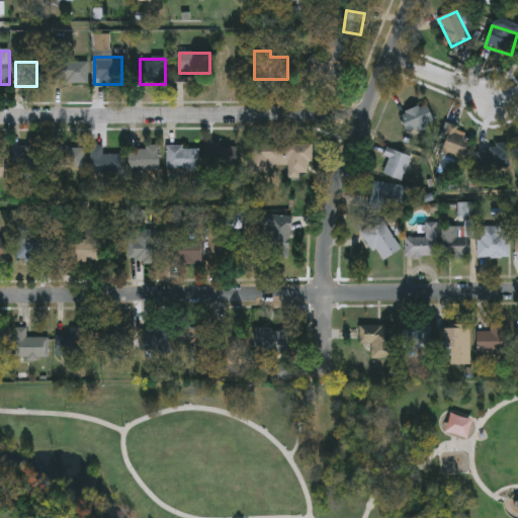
[(60,84),(60,63),(89,63),(89,84),(60,84)]
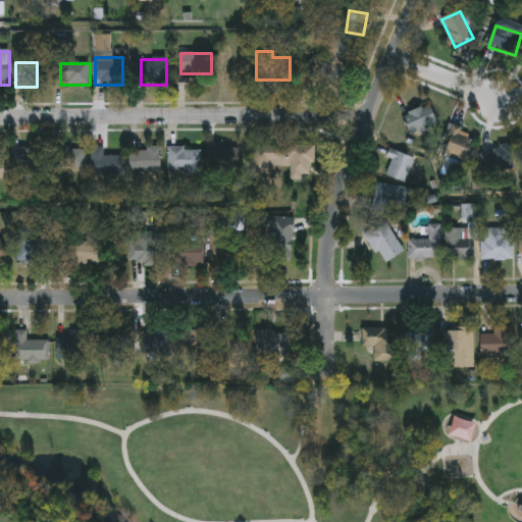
[(437,124),(412,134),(405,115),(431,106),(437,124)]
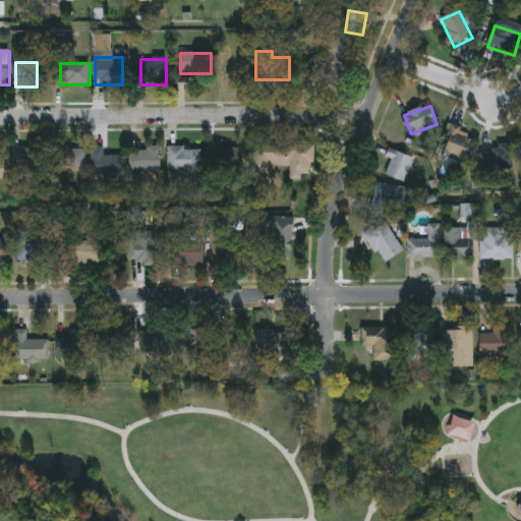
[(475,139),(468,164),(442,156),(451,125),(462,128),(460,135),(475,139)]
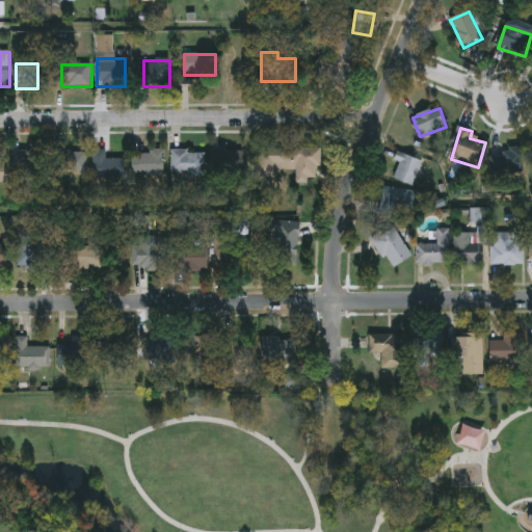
[(523,148),(523,176),(491,176),(491,156),(509,156),(509,148),(523,148)]
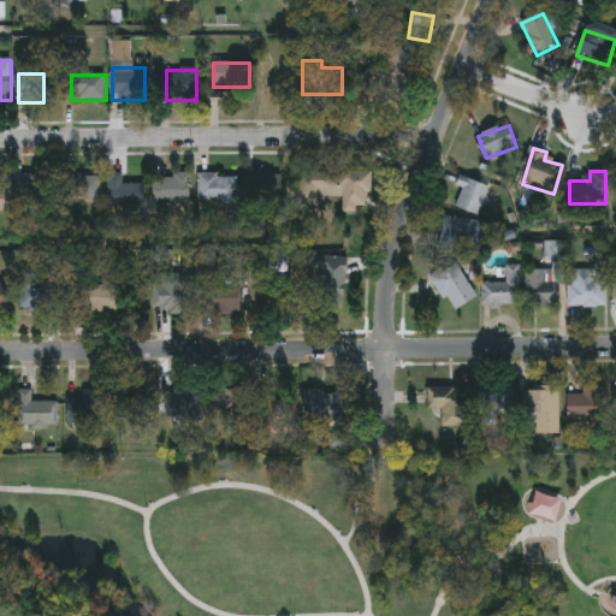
[(318,173),(372,173),(372,214),(343,214),(343,199),(318,200),(318,173)]
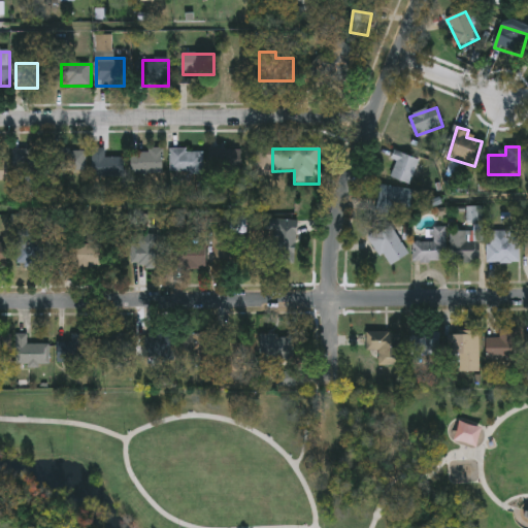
[(37,151),(37,174),(13,174),(13,151),(37,151)]
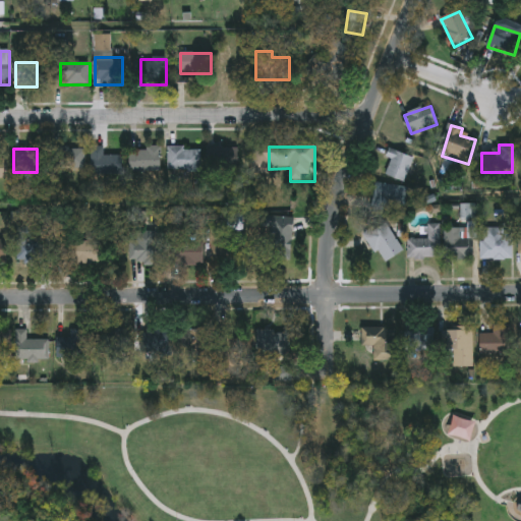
[(87,149),(87,171),(54,171),(54,149),(87,149)]
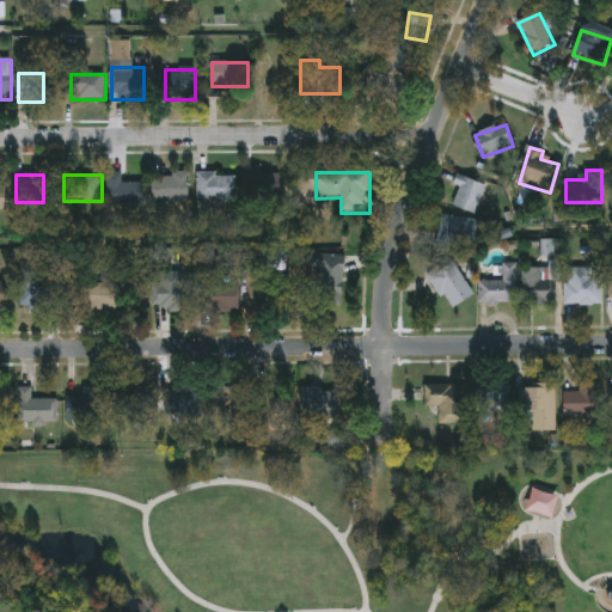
[(145,206),(109,206),(109,175),(123,175),(123,184),(145,184),(145,206)]
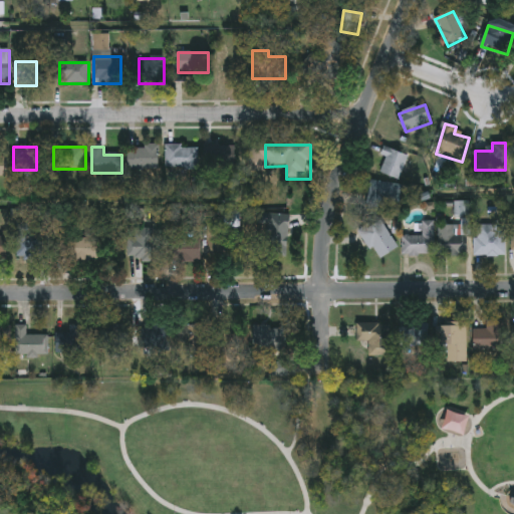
[(166,147),(199,147),(199,171),(166,171),(166,147)]
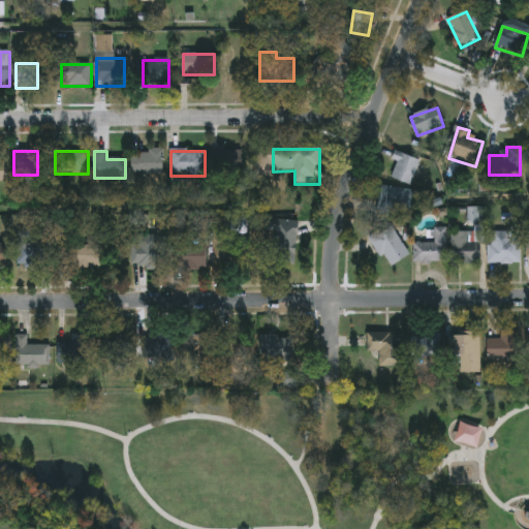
[(216,151),(243,151),(243,176),(216,176),(216,151)]
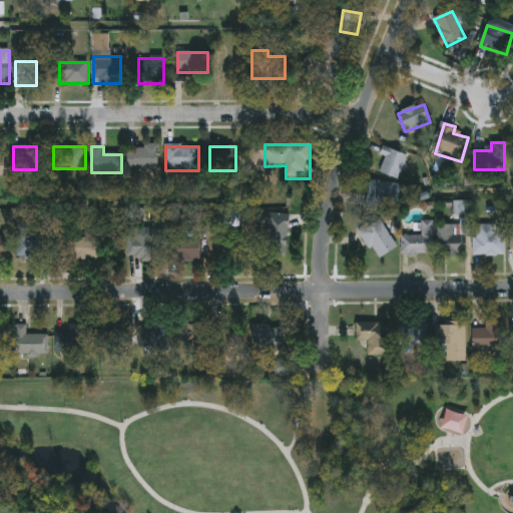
[(127,170),(127,147),(160,147),(160,170),(127,170)]
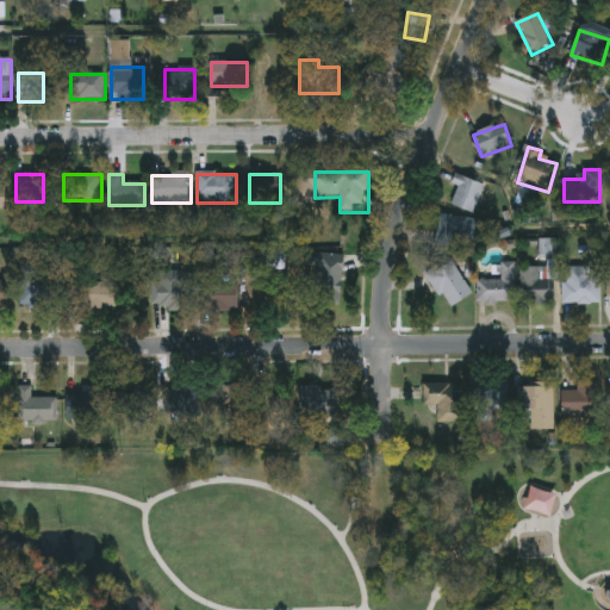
[(452,206),(459,188),(453,186),(458,175),(485,187),(474,215),(452,206)]
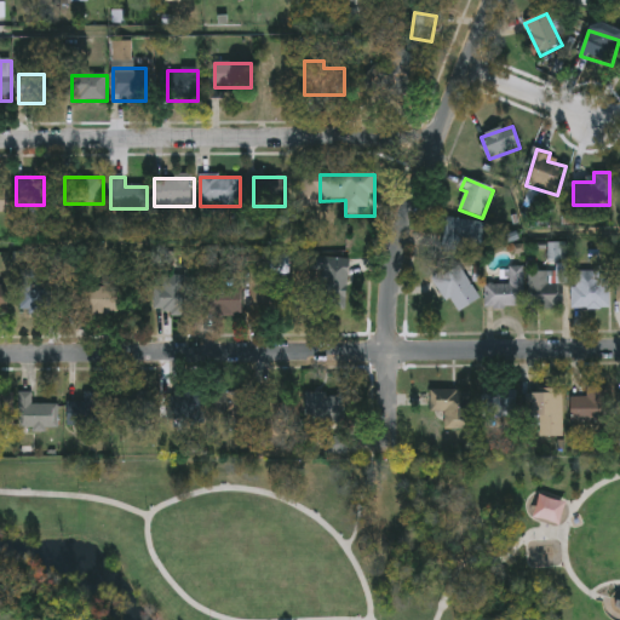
[(446,246),(446,222),(483,222),(483,246),(446,246)]
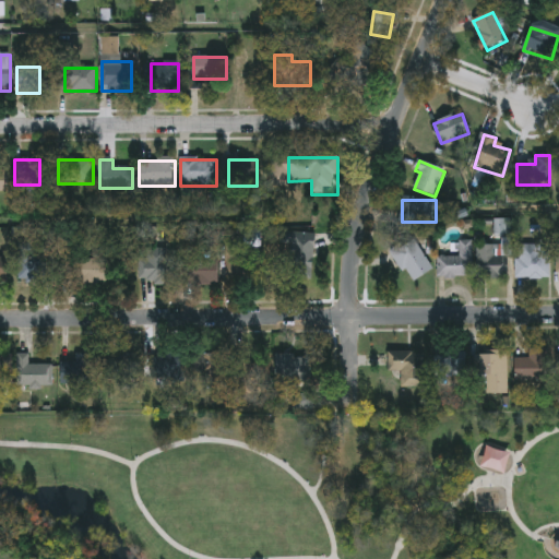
[(433,270),(413,284),(390,251),(412,236),(433,270)]
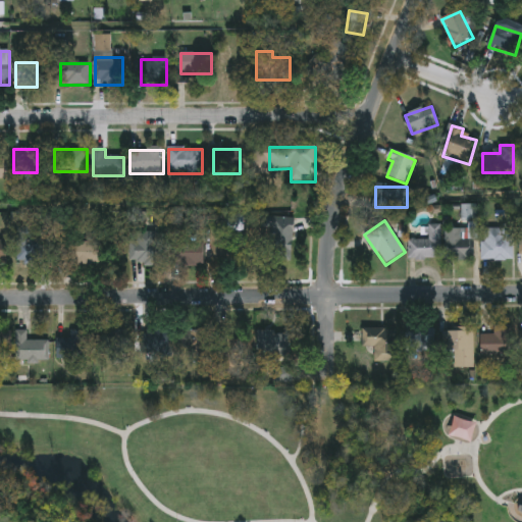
[(429,241),(429,225),(444,225),(444,260),(410,261),(409,242),(429,241)]
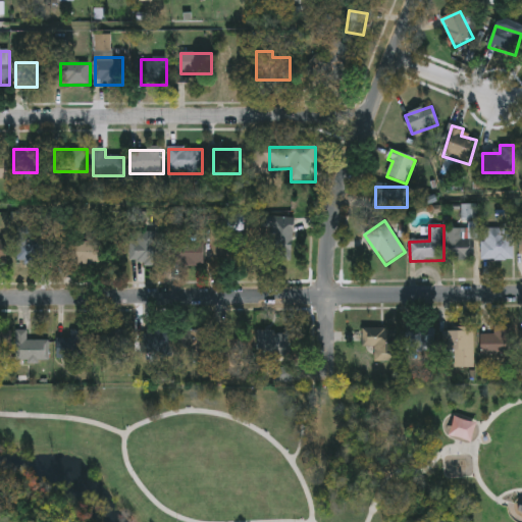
[(482,229),(513,229),(513,261),(482,261),(482,229)]
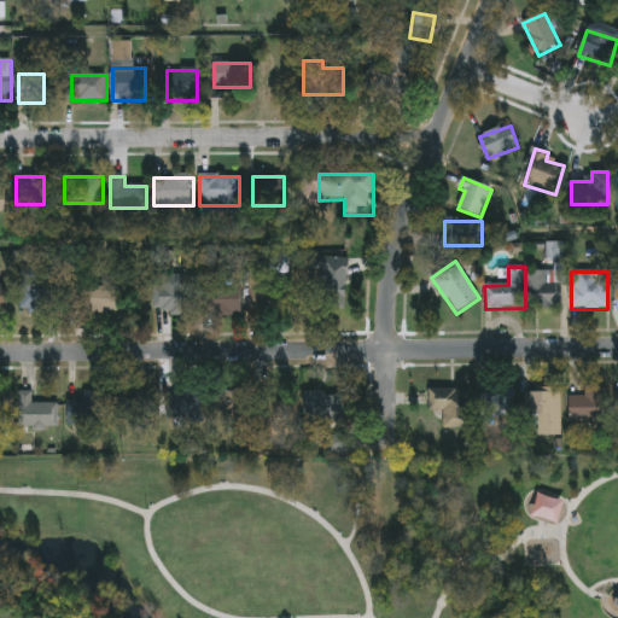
[(275,274),(275,314),(251,314),(251,286),(260,286),(260,274),(275,274)]
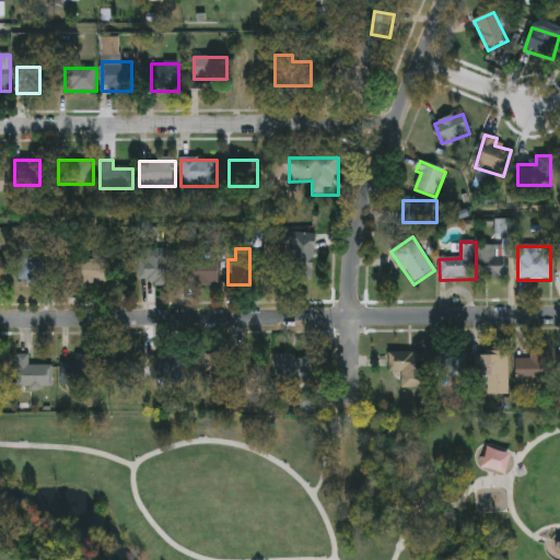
[(154,287),(154,282),(140,282),(140,255),(174,255),(174,287),(154,287)]
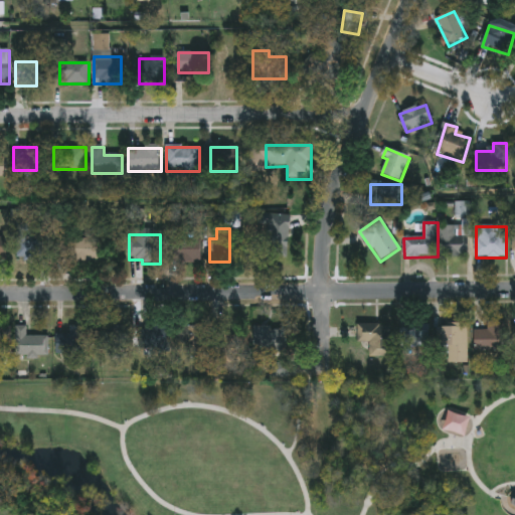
[(51,236),(51,260),(17,260),(17,236),(51,236)]
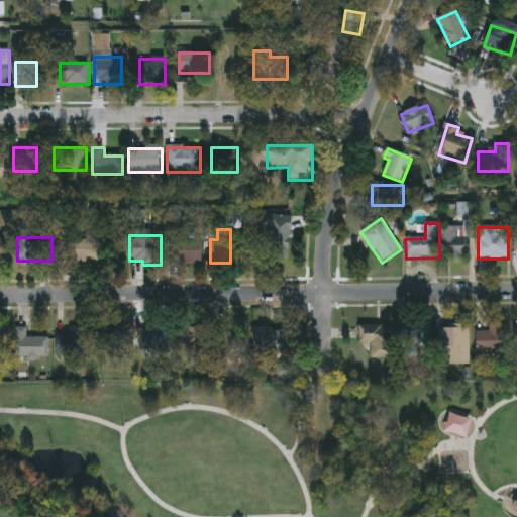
[(0,263),(8,264),(8,239),(0,238),(0,263)]
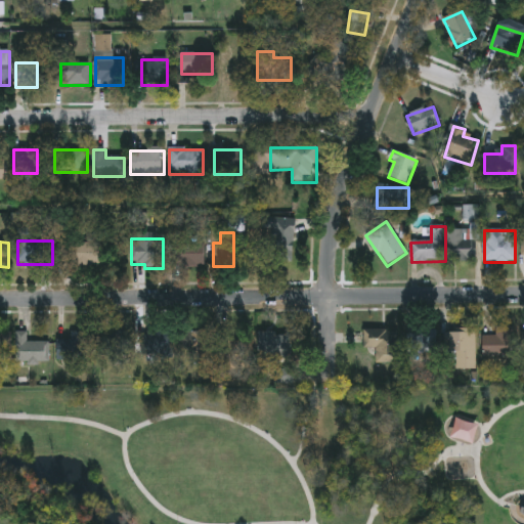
[(178,268),(178,244),(206,244),(206,268),(178,268)]
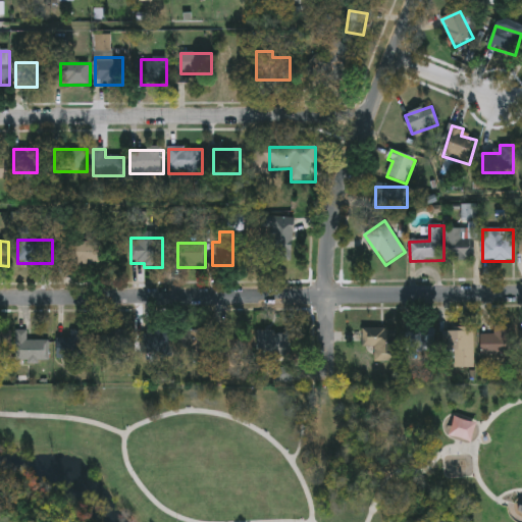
[(102,244),(102,265),(66,265),(66,244),(102,244)]
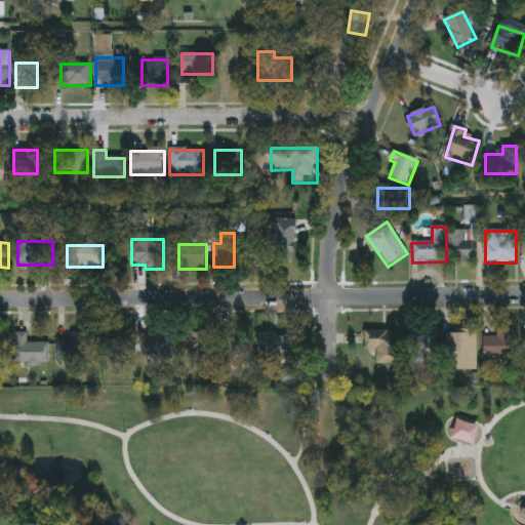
[(514,358),(485,358),(485,337),(497,337),(497,329),(514,329),(514,358)]
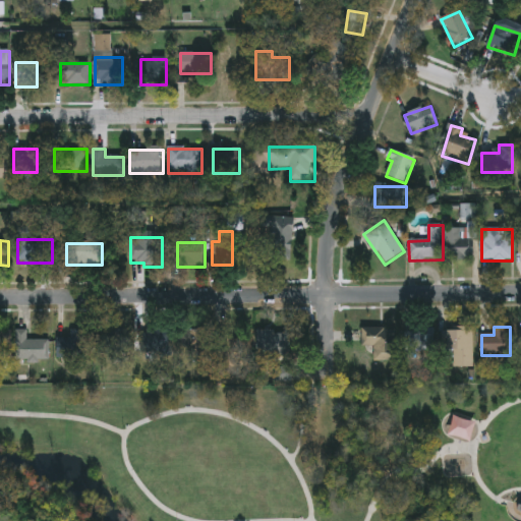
[(364,351),(364,329),(395,329),(395,361),(372,361),(372,351),(364,351)]
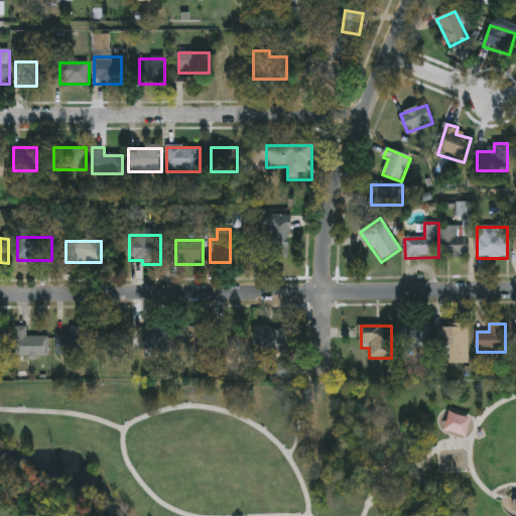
[(167,350),(139,350),(139,328),(167,328),(167,350)]
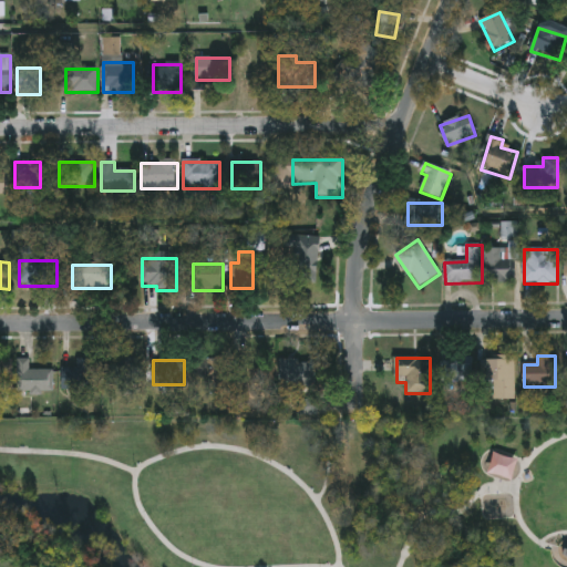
[(229,360),(229,389),(198,389),(198,360),(229,360)]
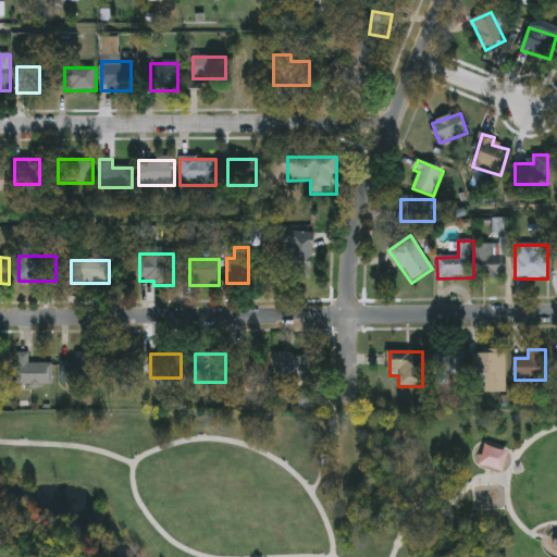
[(433,354),(463,354),(463,375),(433,375),(433,354)]
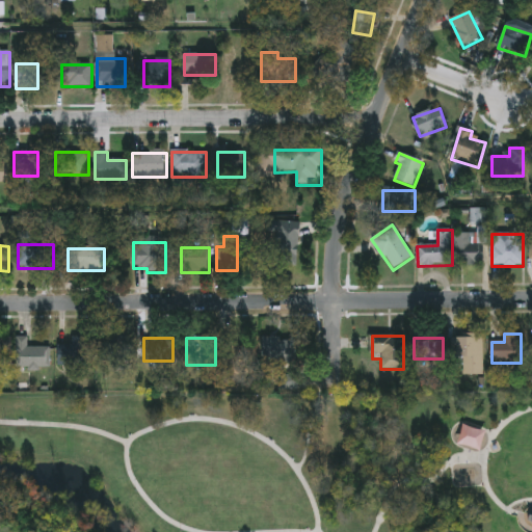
[(101,339),(134,339),(134,361),(101,361),(101,339)]
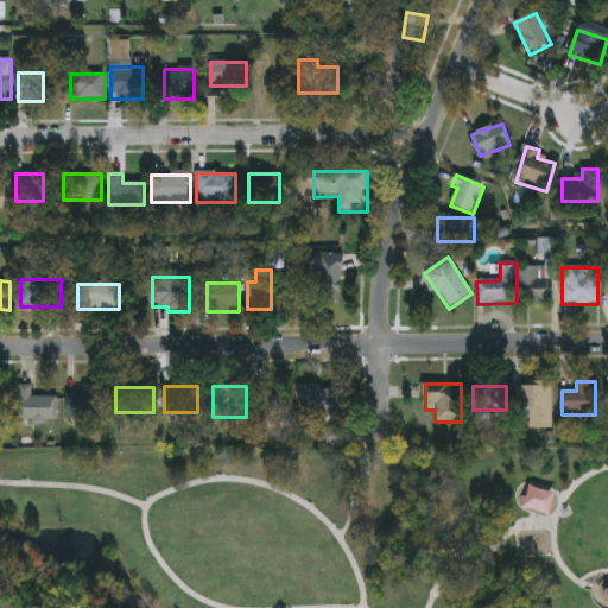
[(552,387),(552,429),(523,429),(523,387),(552,387)]
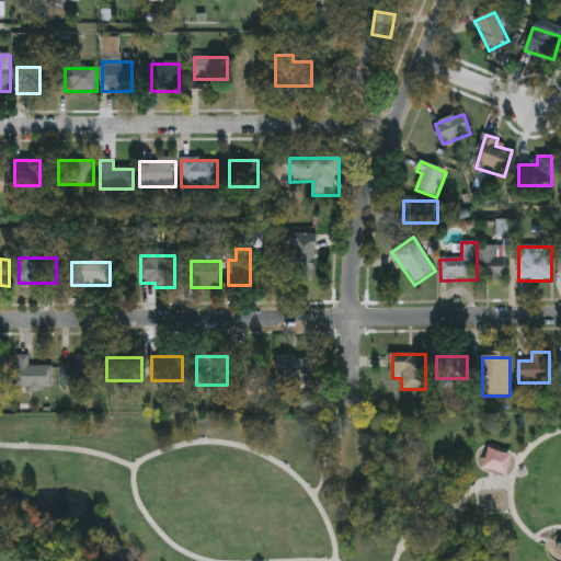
[(313,382),(277,382),(277,358),(313,358),(313,382)]
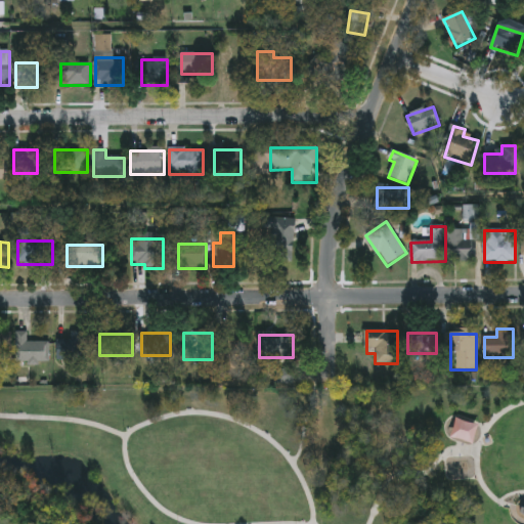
[(0,336),(12,336),(12,362),(0,362),(0,336)]
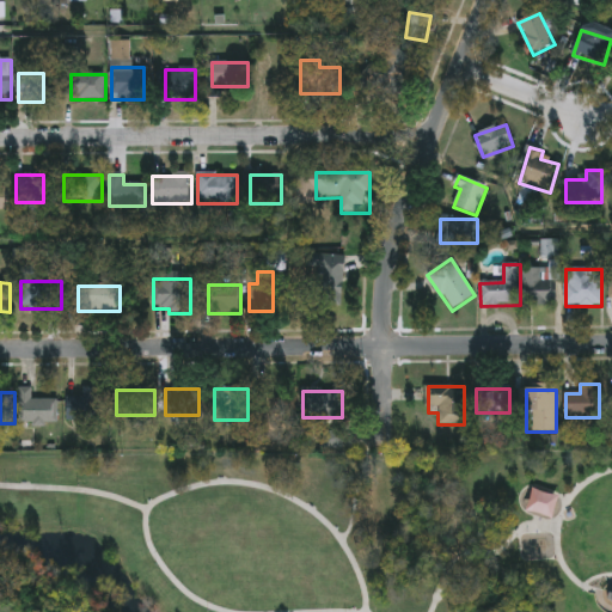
[(104,392),(104,420),(67,420),(67,392),(104,392)]
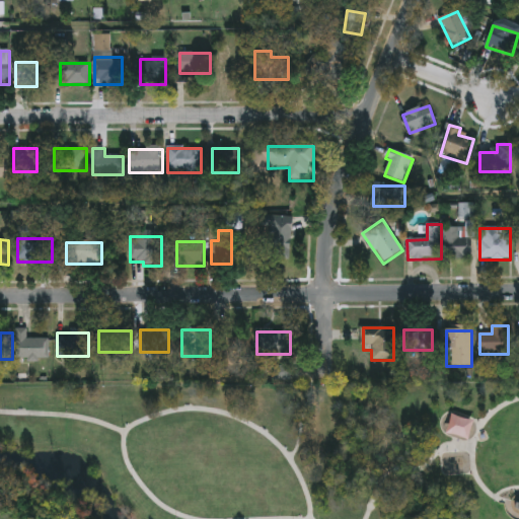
[(46,358),(21,358),(21,334),(46,334),(46,358)]
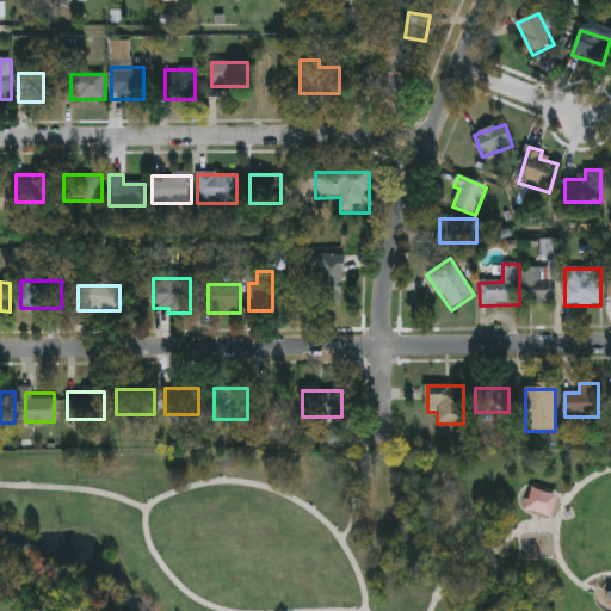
[(559,497),(551,519),(525,511),(532,488),(559,497)]
